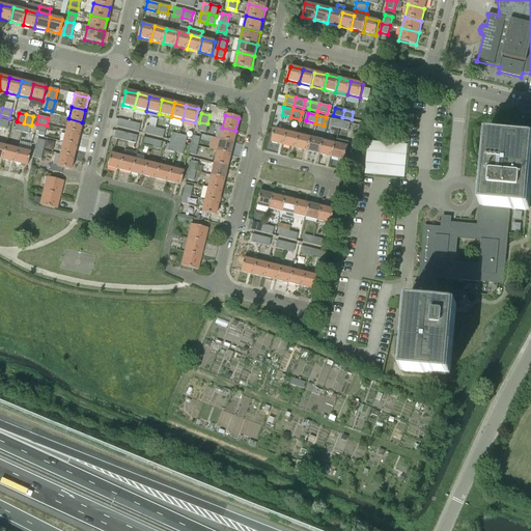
[(82,122),(68,118),(65,131),(79,134),(82,122)]
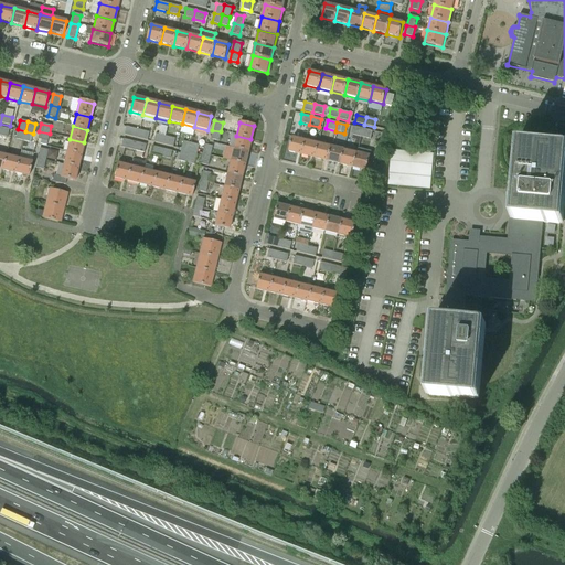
[(0,127),(0,136),(7,138),(9,130),(0,127)]
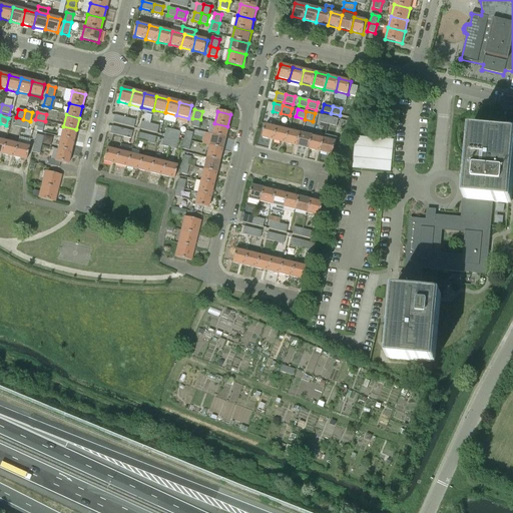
[(123,125),(125,118),(114,115),(112,122),(123,125)]
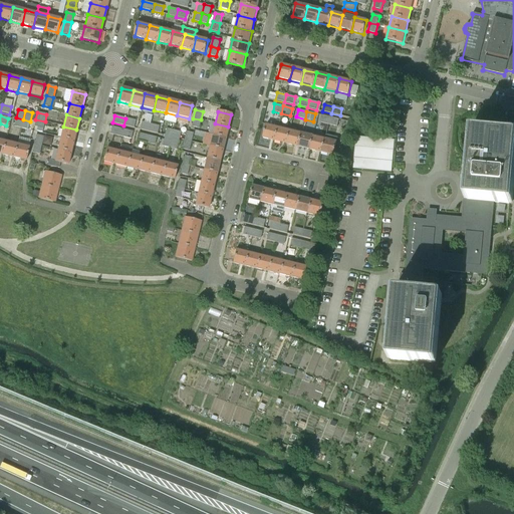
[(175,115),(174,122),(186,125),(187,118),(175,115)]
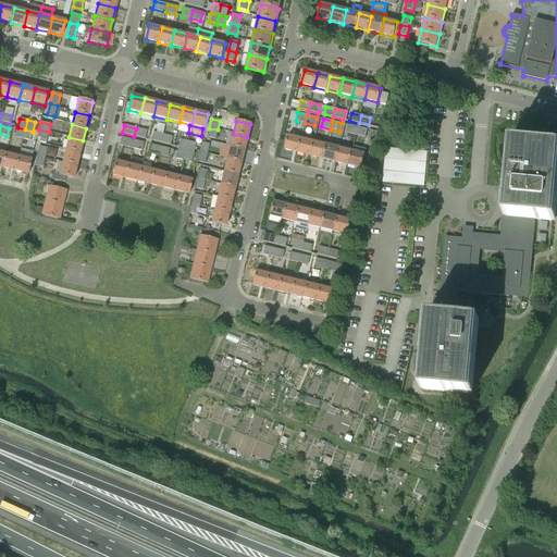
[(356,135),(358,127),(348,125),(346,133),(356,135)]
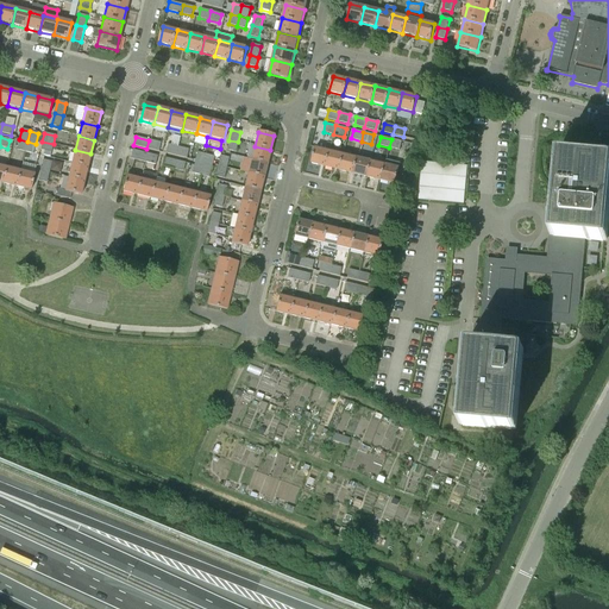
[(27,142),(19,139),(17,150),(25,152),(27,142)]
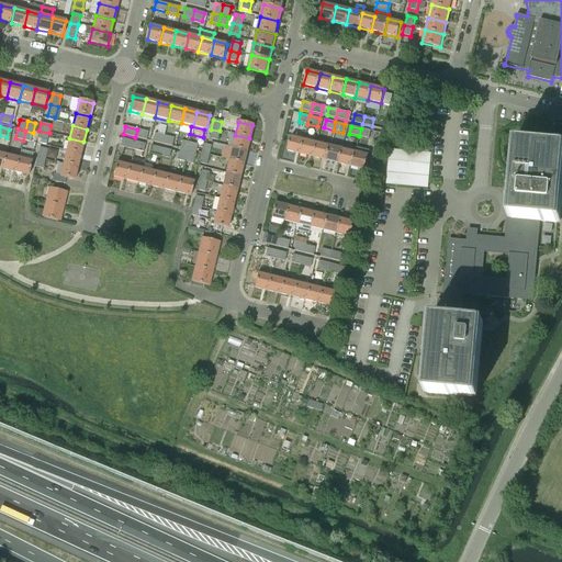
[(371,131),(361,128),(359,136),(369,138),(371,131)]
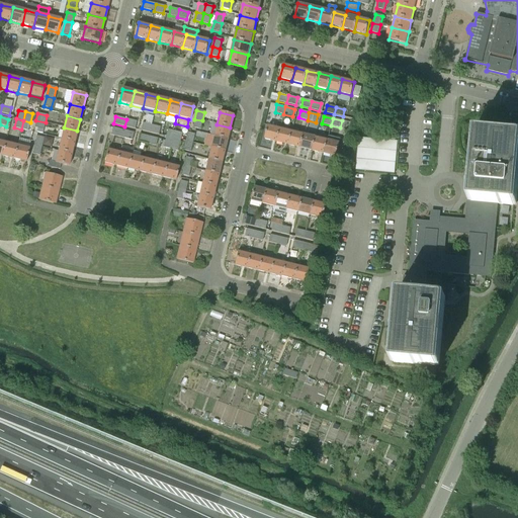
[(126,119),(124,126),(135,130),(137,121),(126,119)]
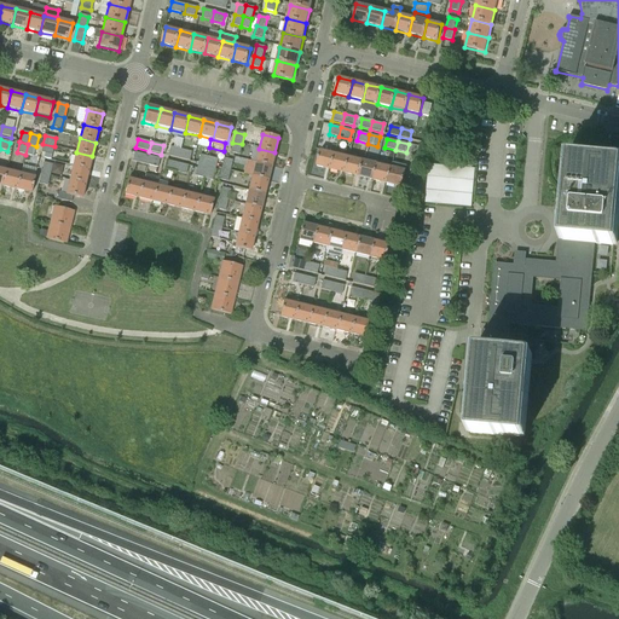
[(242,144),(232,143),(230,154),(239,155),(242,144)]
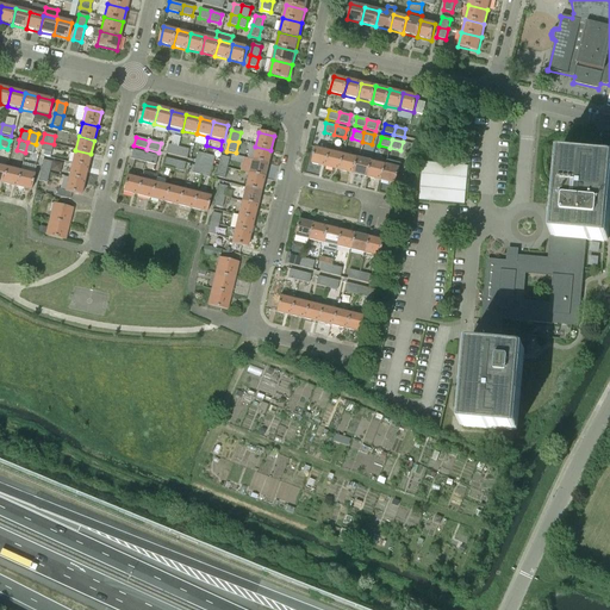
[(36,144),(27,142),(25,153),(33,155),(36,144)]
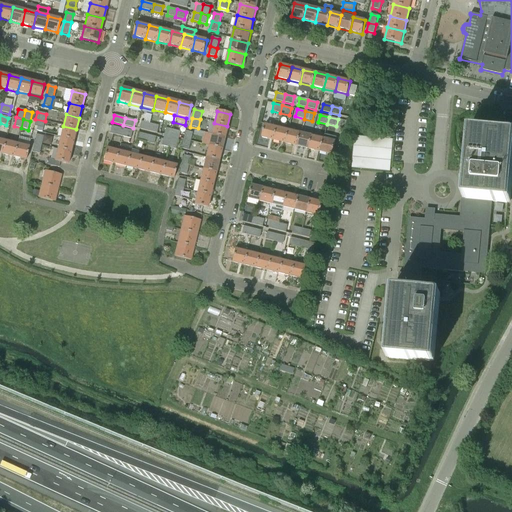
[(45,121),(35,119),(34,126),(43,129),(45,121)]
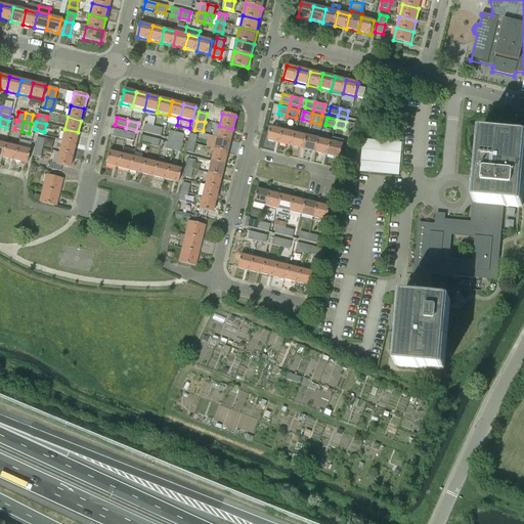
[(151,134),(153,127),(143,125),(142,132),(151,134)]
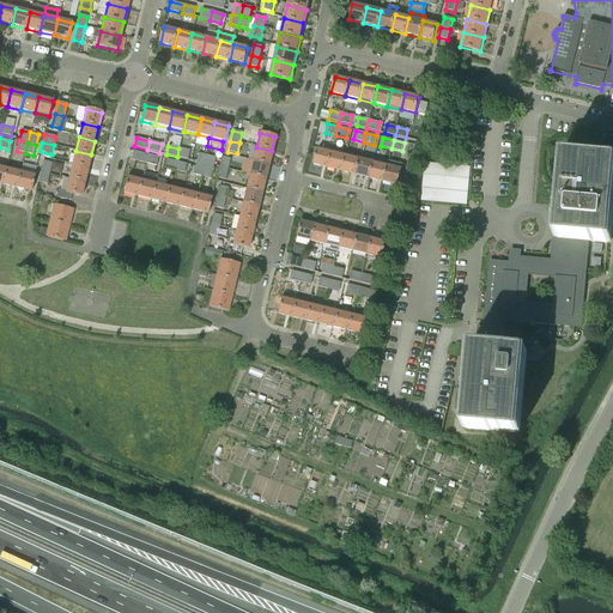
[(272,151),(256,147),(253,162),(269,165),(272,151)]
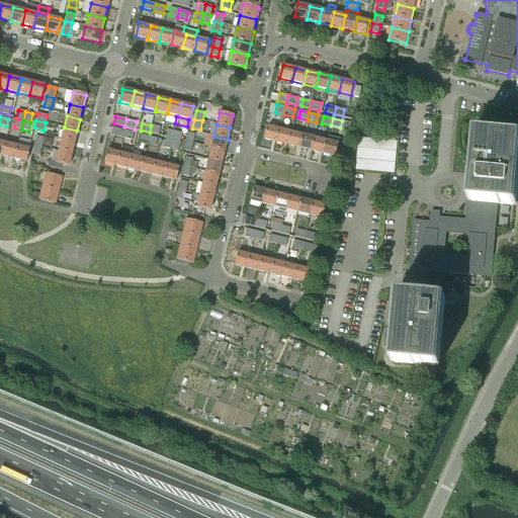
[(160,127),(151,125),(150,133),(158,136),(160,127)]
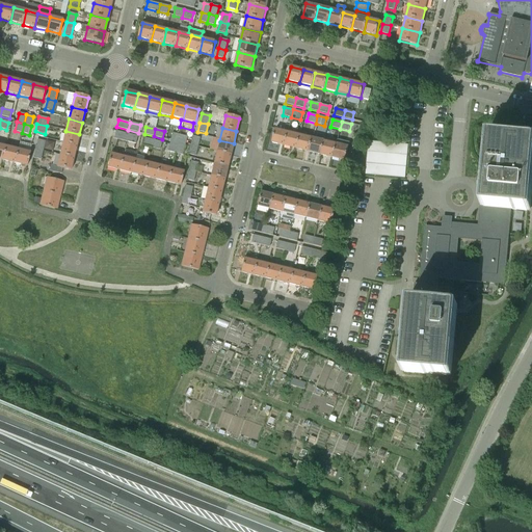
[(284,147),(288,132),(275,129),(271,143),(284,147)]
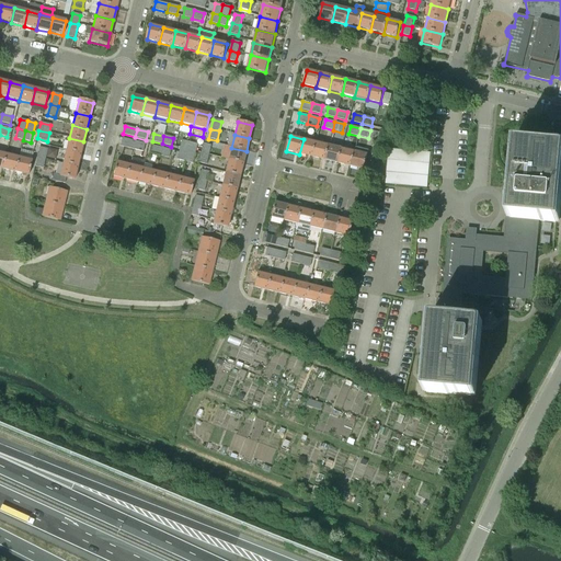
[(83,141),(69,138),(66,150),(81,155),(83,141)]
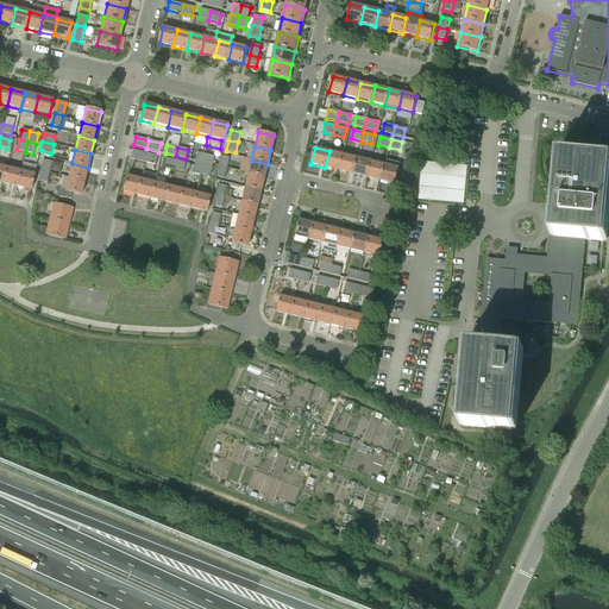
[(143,162),(145,154),(132,150),(131,159),(143,162)]
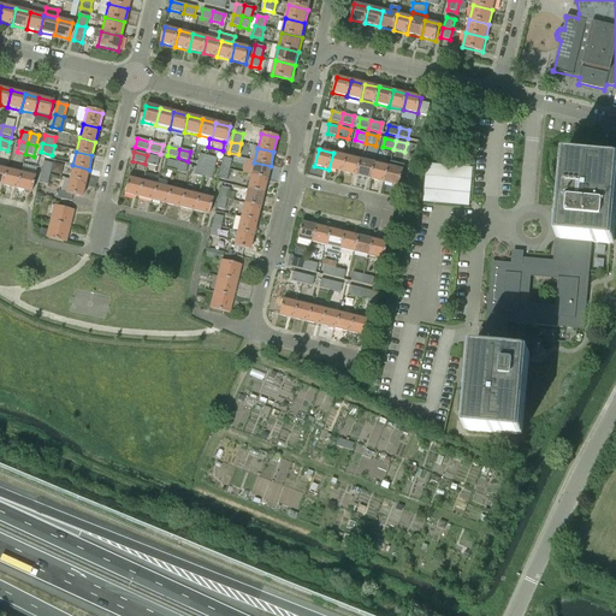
[(347,157),(333,153),(329,170),(343,172),(347,157)]
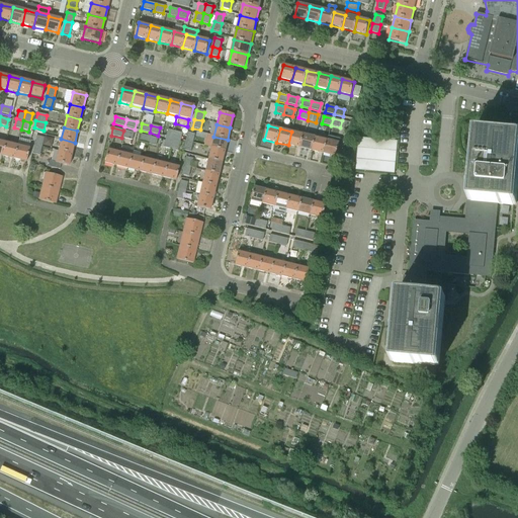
[(167,130),(165,139),(172,141),(175,132),(167,130)]
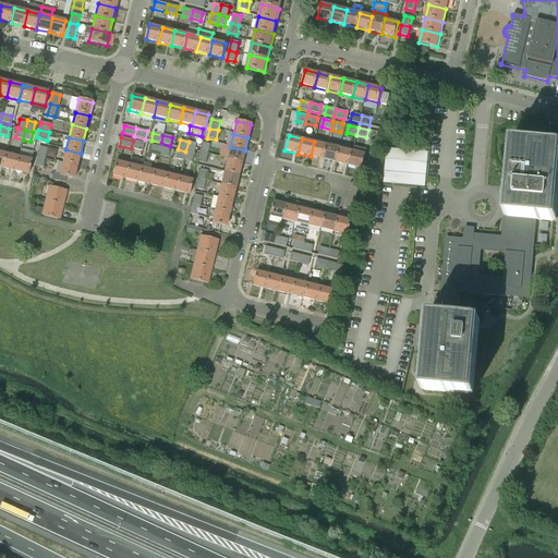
[(133,141),(131,148),(142,152),(144,143),(133,141)]
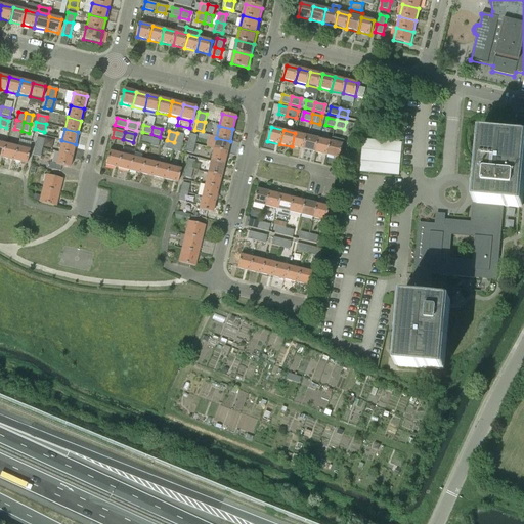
[(401,135),(389,132),(387,139),(399,142),(401,135)]
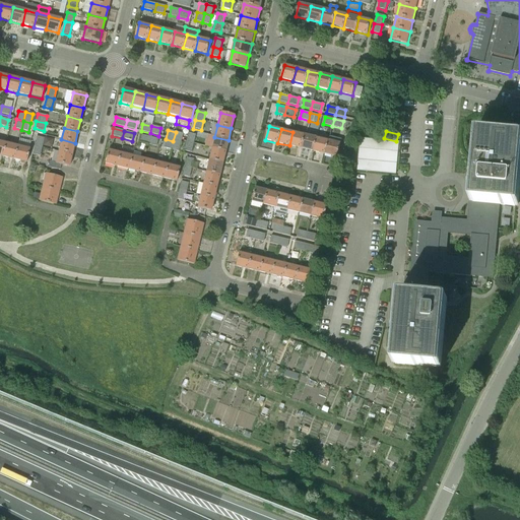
[(176,132),(173,141),(181,143),(183,134),(176,132)]
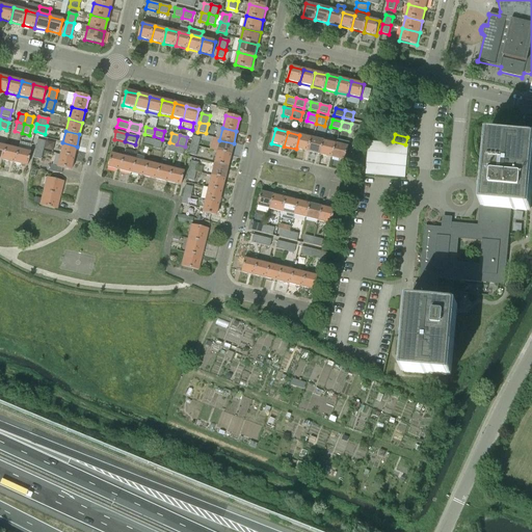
[(312,138),(299,135),(296,149),(309,152),(312,138)]
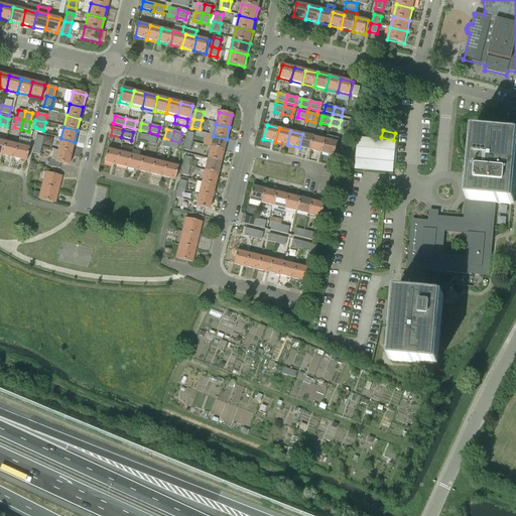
[(186,132),(184,141),(191,143),(194,134),(186,132)]
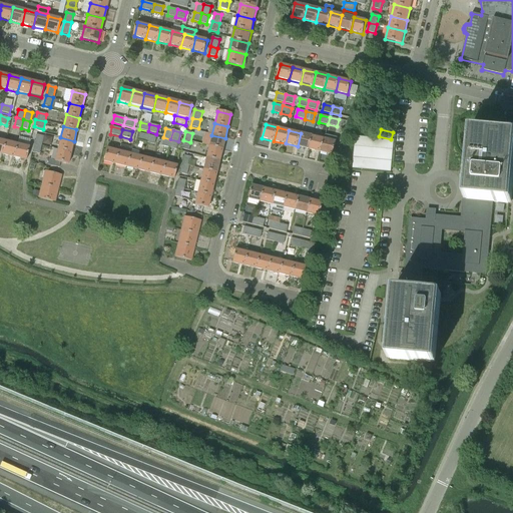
[(398,289),(398,291),(396,291),(390,359),(431,363),(437,301),(438,294),(421,293),(423,270),(446,272),(486,275),(493,202),(508,203),(512,148),(512,134),(473,131),(466,199),(468,199),(466,223),(450,222),(451,213),(436,212),(427,211),(426,219),(410,218),(405,268),(407,268),(407,275),(399,274),(398,289)]
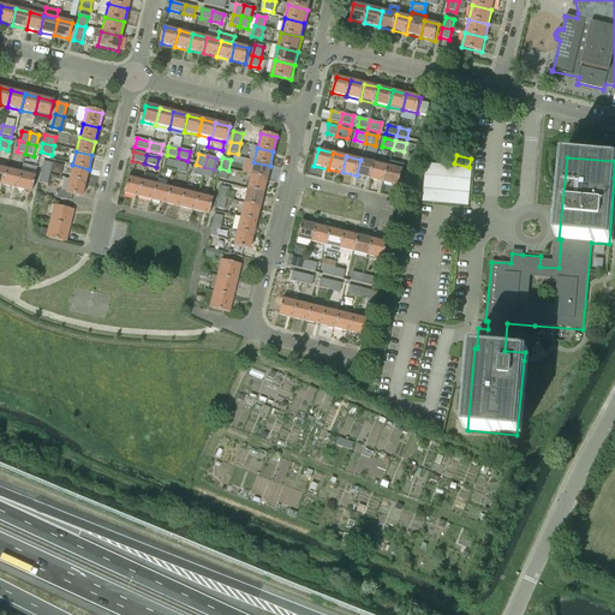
[(174,171),(177,162),(166,160),(163,168),(174,171)]
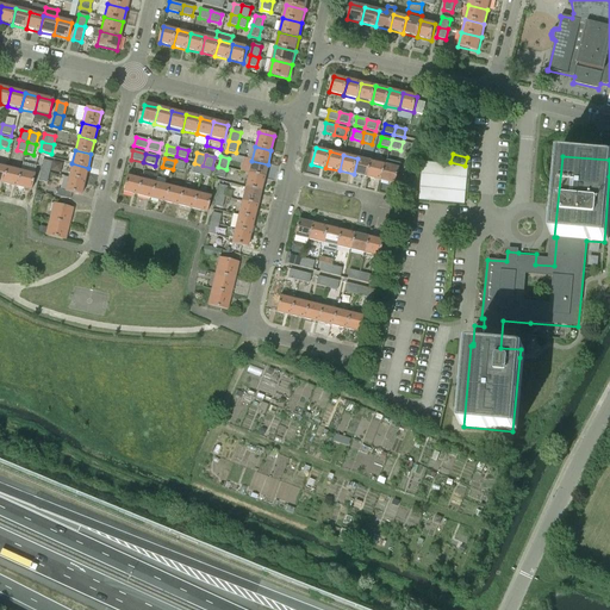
[(372,162),(358,159),(354,174),(368,178),(372,162)]
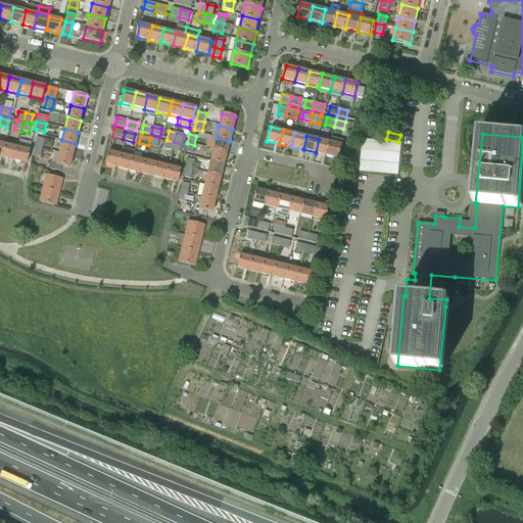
[(37,138),(35,146),(42,148),(44,139),(37,138)]
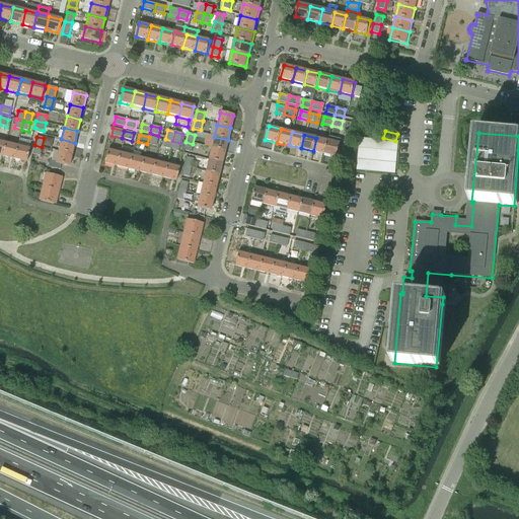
[(157,139),(149,137),(147,144),(156,147),(157,139)]
